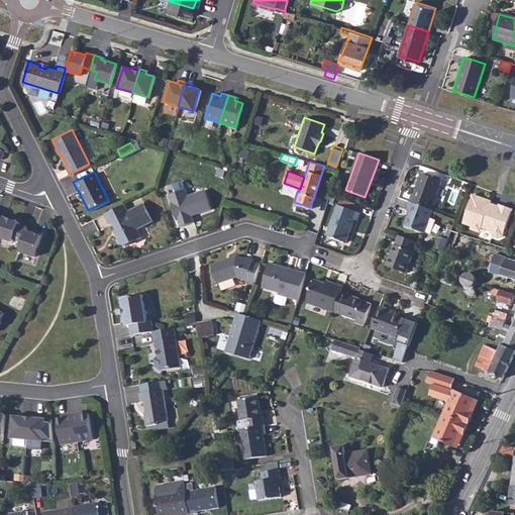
[(412,193),(409,201),(430,208),(441,179),(421,172),(413,193),(412,193)]
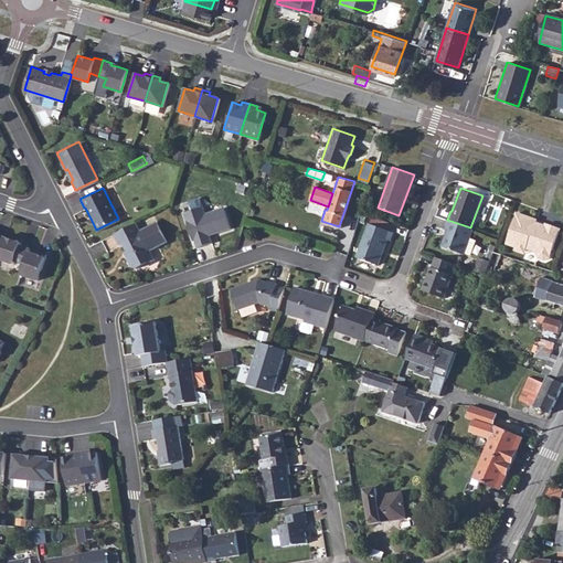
[(202,205),(194,208),(182,212),(192,240),(193,238),(195,246),(210,242),(208,234),(215,232),(229,226),(222,206),(204,212),(202,205)]
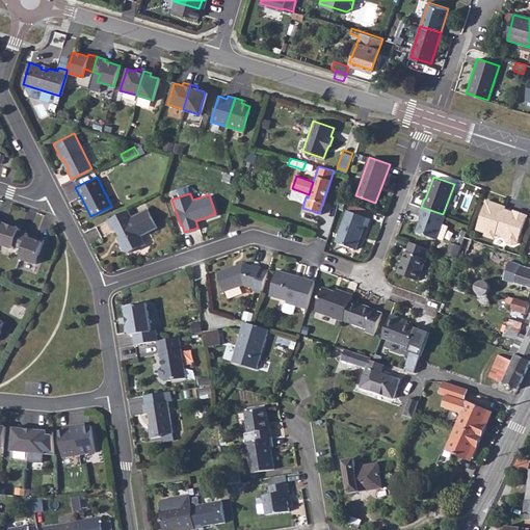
[(517,240),(526,215),(512,211),(512,210),(509,212),(506,211),(504,208),(504,207),(504,205),(485,199),(479,216),(482,217),(480,224),(486,227),(485,231),(495,234),(495,232),(504,235),(504,236),(506,241),(511,243),(517,240)]
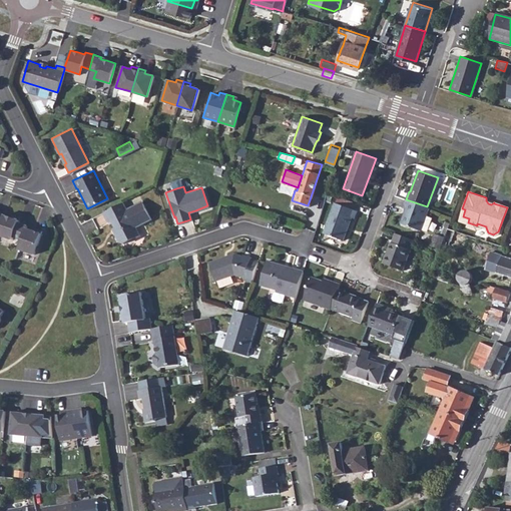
[(427,206),(406,199),(403,206),(406,208),(401,222),(420,230),(429,207),(427,206)]
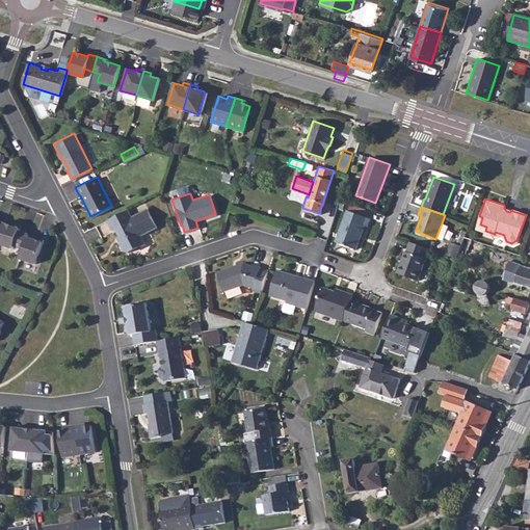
[(127,209),(106,219),(110,229),(114,227),(118,235),(120,239),(118,243),(123,250),(127,252),(144,243),(140,235),(156,227),(147,208),(130,215),(127,209)]
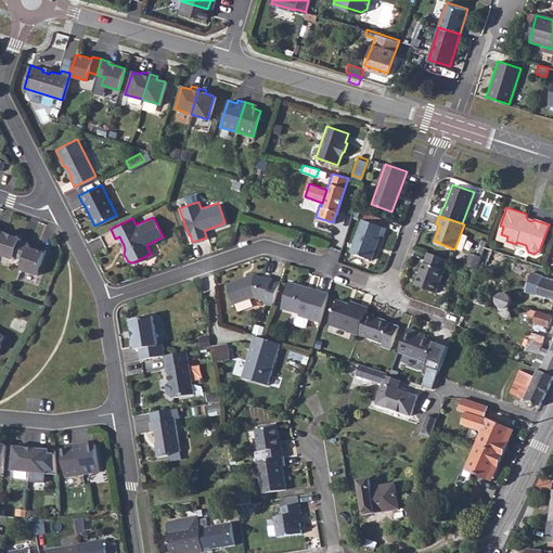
[(364,220),(352,253),(372,260),(381,235),(384,236),(387,228),(364,220)]
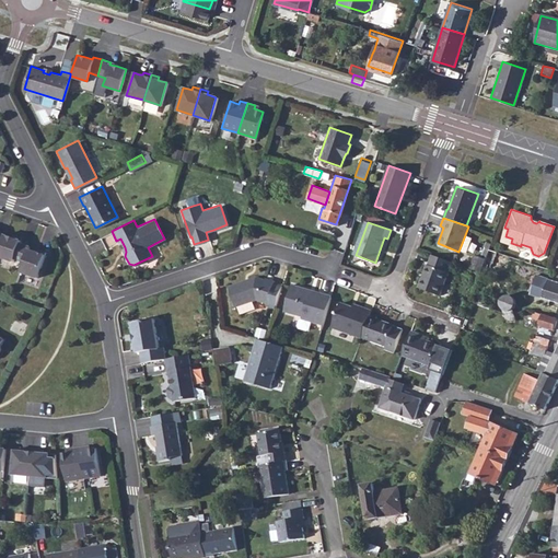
[(508,229),(504,228),(501,239),(511,243),(512,239),(506,236),(508,229)]
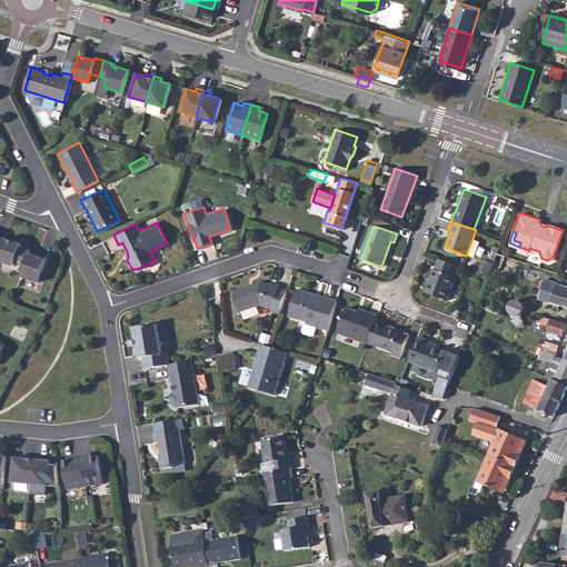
[(22,264),(27,251),(28,248),(18,245),(19,241),(1,236),(1,238),(0,241),(0,259),(11,264),(12,260),(22,264)]
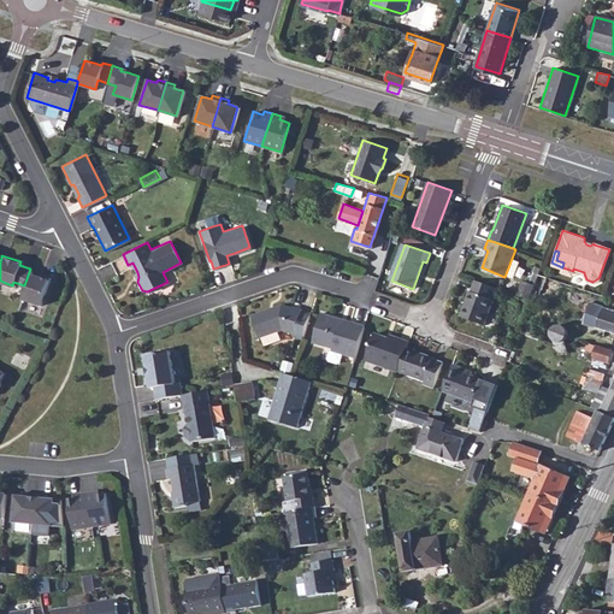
[(533,266),(529,282),(532,284),(537,273),(538,269),(533,266)]
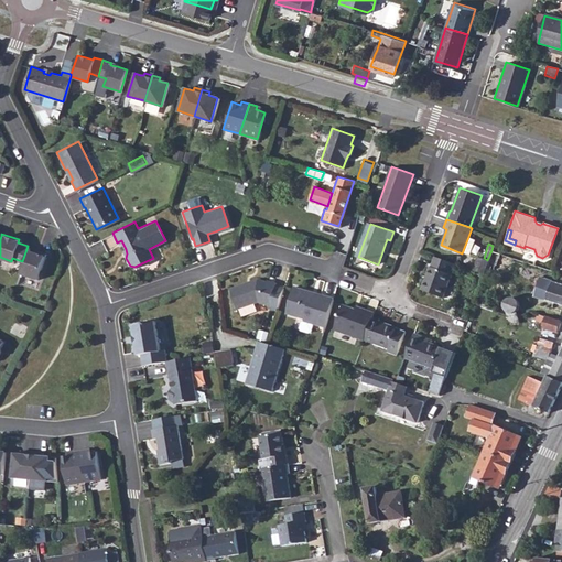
[(26,249),(22,261),(19,271),(35,277),(44,251),(36,248),(35,251),(26,249)]
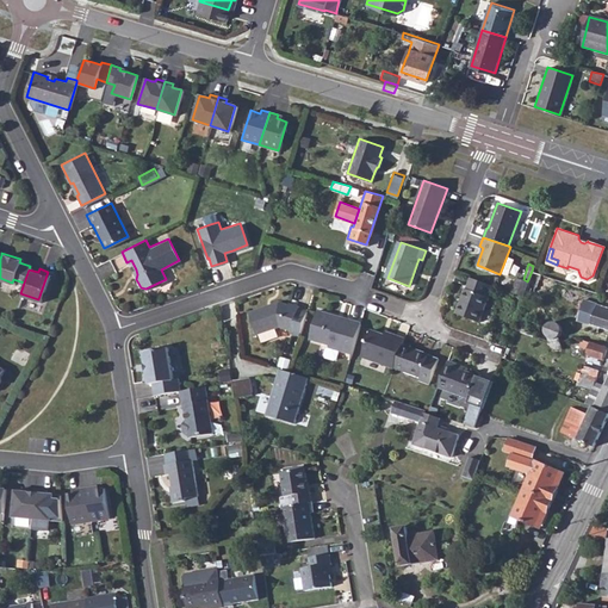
[(527,281),(526,286),(533,289),(534,285),(537,277),(539,273),(532,271),(527,281)]
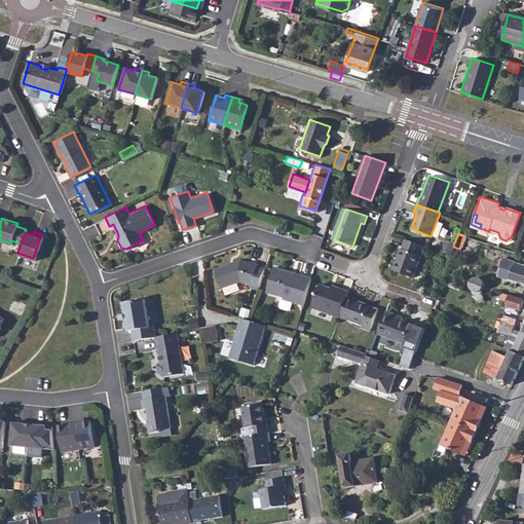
[(424,246),(405,238),(402,248),(401,248),(393,270),(413,277),(424,246)]
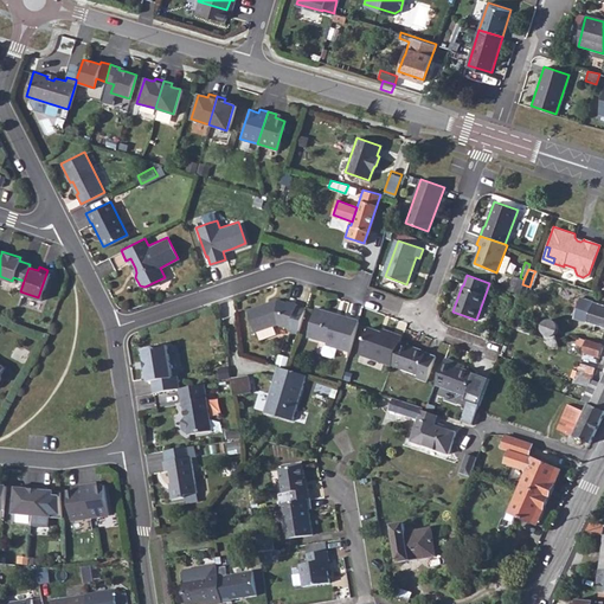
[(512,275),(507,289),(519,294),(522,284),(524,280),(520,277),(512,275)]
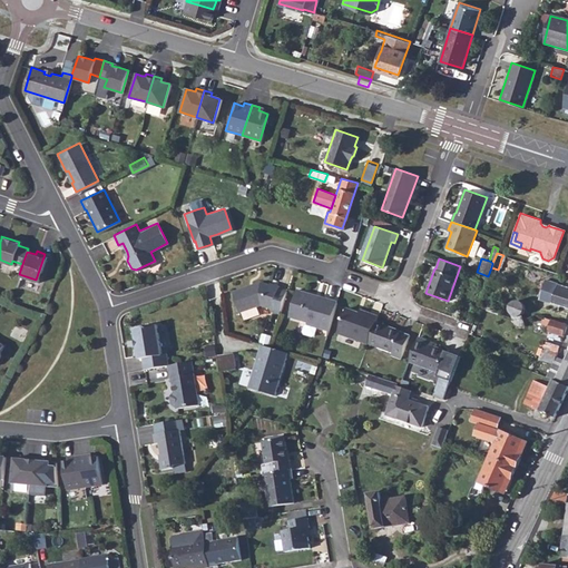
[(501,258),(499,266),(509,271),(511,265),(508,264),(509,262),(501,258)]
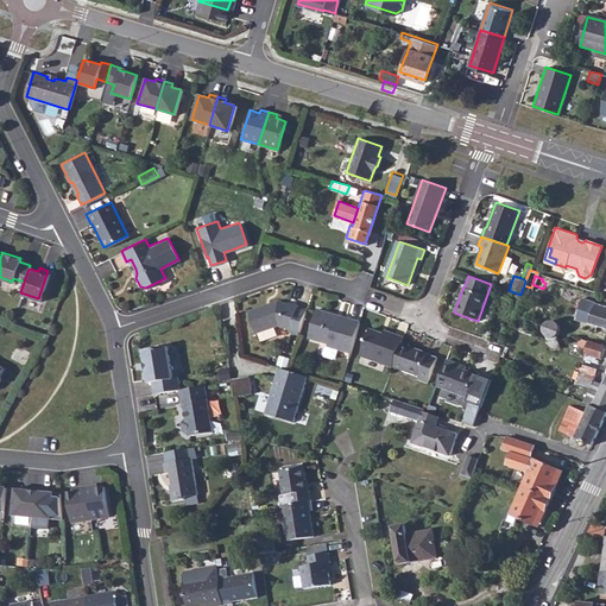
[(605,304),(580,297),(574,317),(605,327),(605,304)]
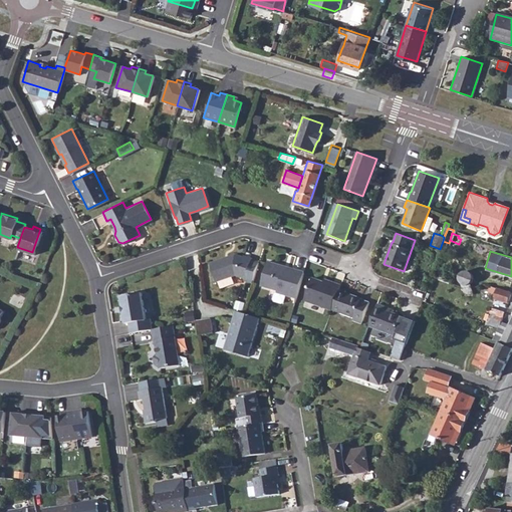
[(235,254),(209,263),(216,282),(235,275),(245,278),(251,258),(243,255),(243,256),(235,254)]
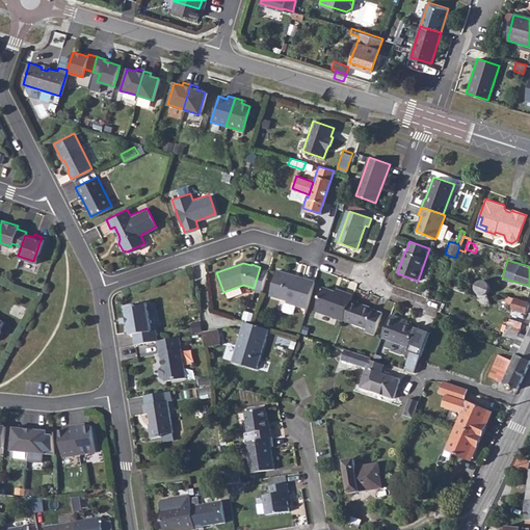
[(268,269),(260,267),(254,288),(253,291),(261,293),(268,269)]
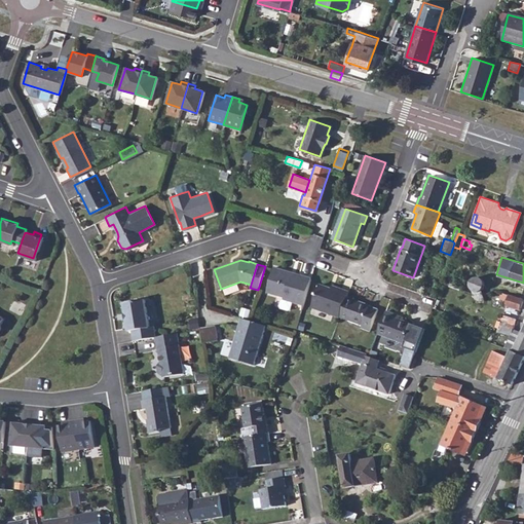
[(302,305),(310,277),(301,274),(300,275),(291,272),(291,271),(273,266),(266,292),(283,297),(283,299),(281,300),(278,305),(281,307),(288,309),(290,308),(292,301),(302,305)]
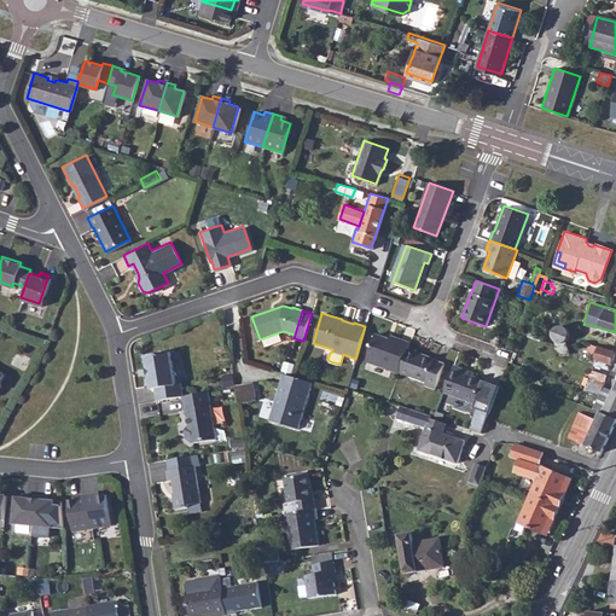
[(553,340),(555,341),(557,342),(558,342),(561,342),(563,342),(565,341),(568,338),(569,337),(569,335),(569,331),(568,329),(567,326),(564,325),(562,325),(561,325),(558,325),(556,326),(553,327),(552,330),(552,332),(552,335),(553,340)]
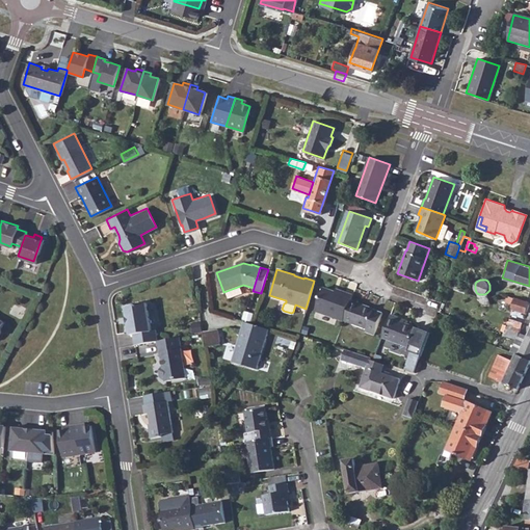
[(316,309),(344,319),(351,298),(352,294),(337,288),(336,291),(323,287),(316,309)]
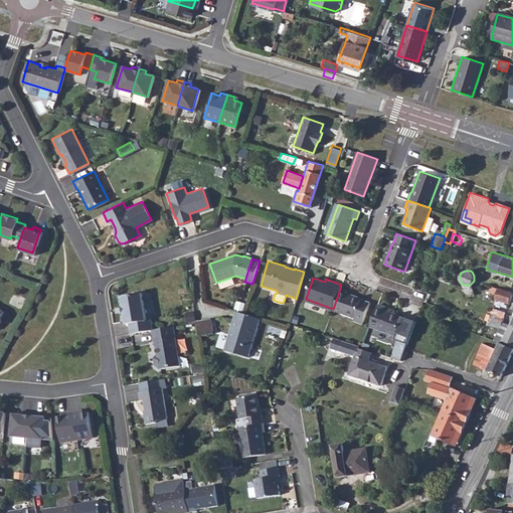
[(508,292),(495,287),(493,291),(496,292),(494,298),(509,303),(512,293),(508,292)]
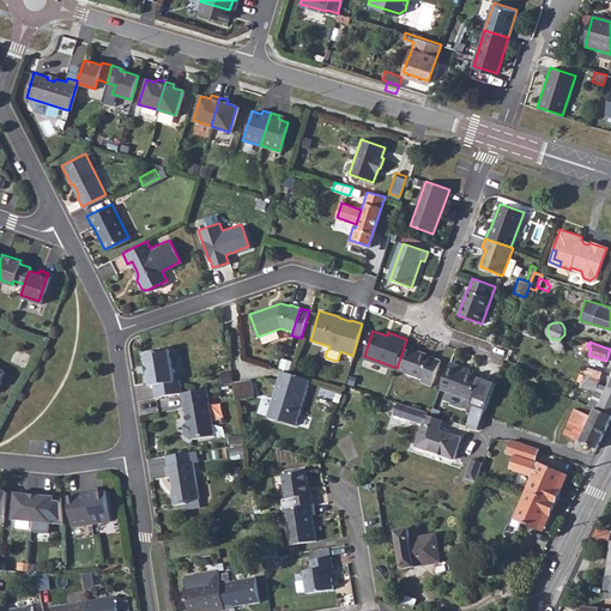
[(405,344),(397,368),(423,377),(422,380),(431,385),(441,360),(430,356),(431,355),(405,344)]
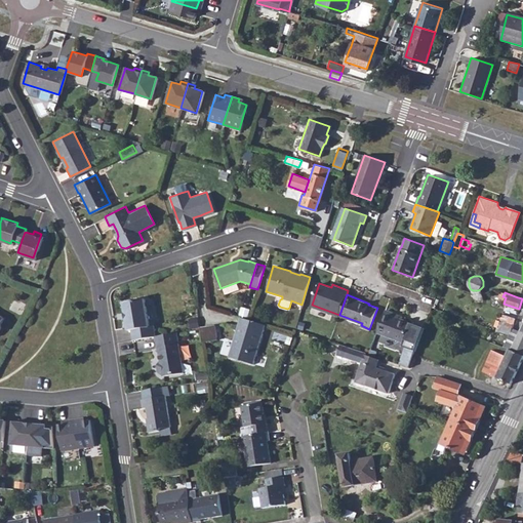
[(130,328),(132,338),(154,335),(152,324),(148,325),(144,297),(122,300),(123,311),(126,313),(127,319),(125,319),(126,329),(130,328)]
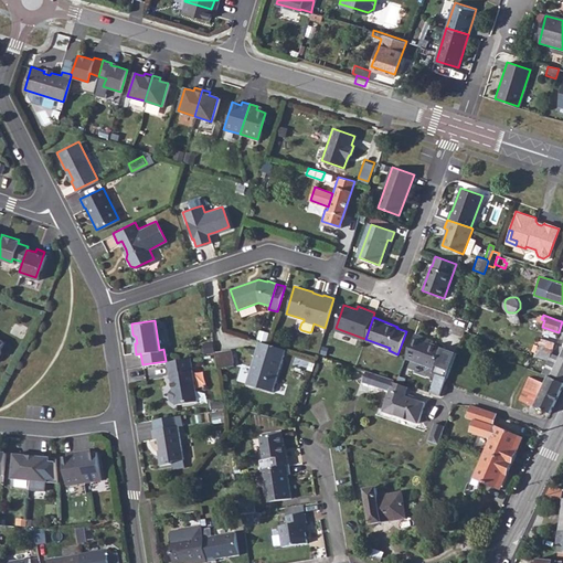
[(541,330),(538,341),(553,346),(556,336),(541,330)]
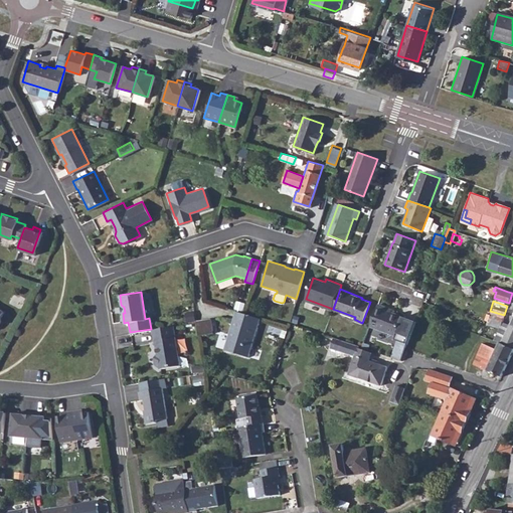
[(377,303),(369,325),(393,334),(392,337),(397,339),(391,355),(399,359),(414,320),(385,309),(386,306),(377,303)]
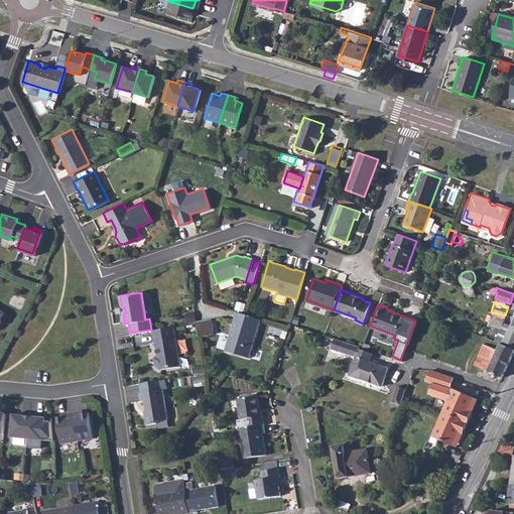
[(260,318),(236,311),(223,350),(248,358),(260,318)]
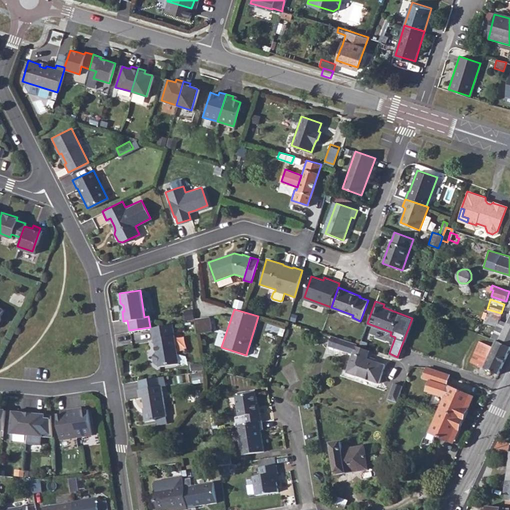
[(484,316),(481,314),(480,317),(483,318),(482,321),(496,325),(501,313),(487,309),(486,312),(484,316)]
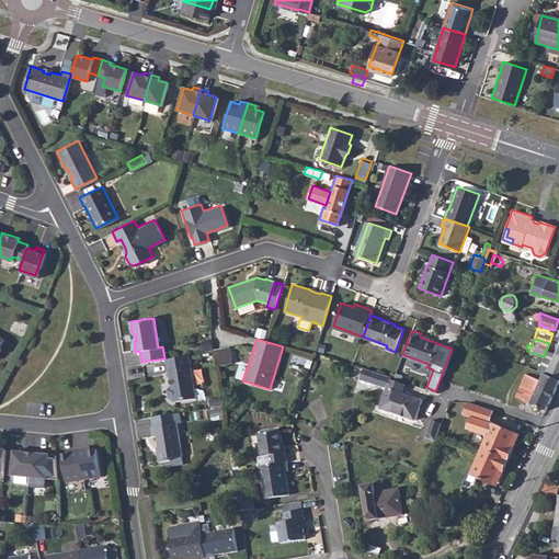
[(228,344),(212,348),(215,364),(230,361),(228,344)]
